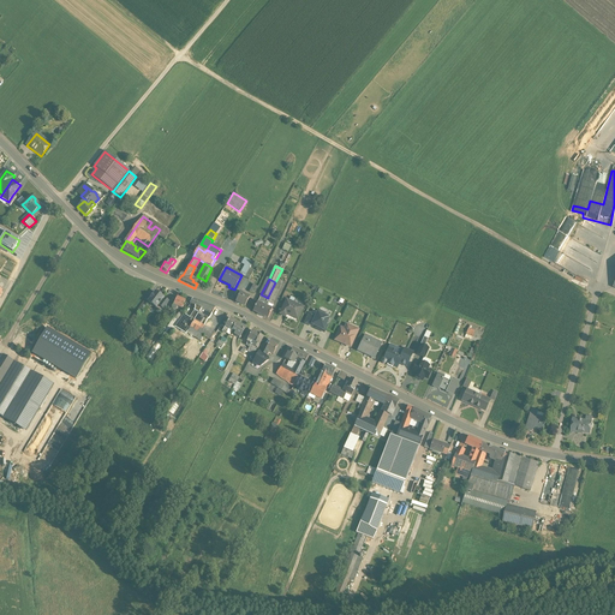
[(281,285),(275,282),(268,297),(274,300),(281,285)]
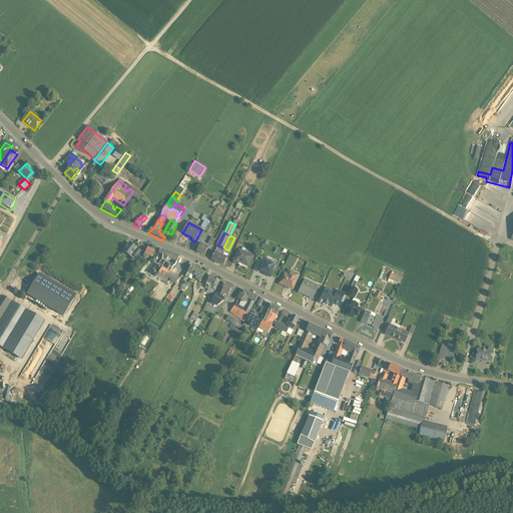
[(136,249),(129,244),(127,247),(125,249),(123,252),(130,258),(131,255),(135,250),(136,249)]
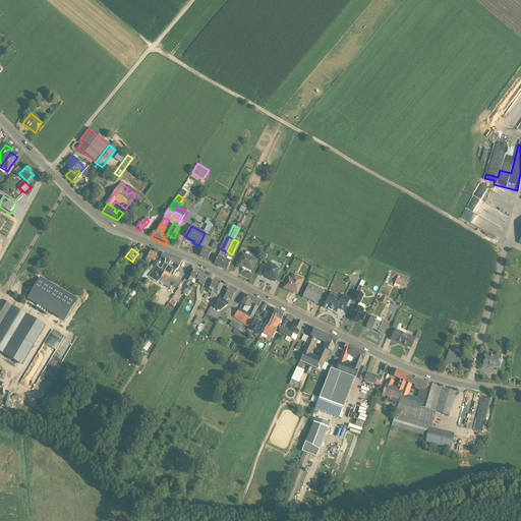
[(212,251),(204,248),(199,256),(208,261),(212,251)]
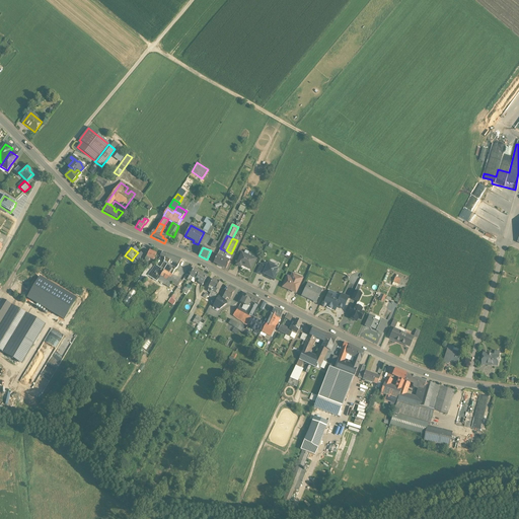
[(225,254),(219,251),(214,263),(220,266),(225,254)]
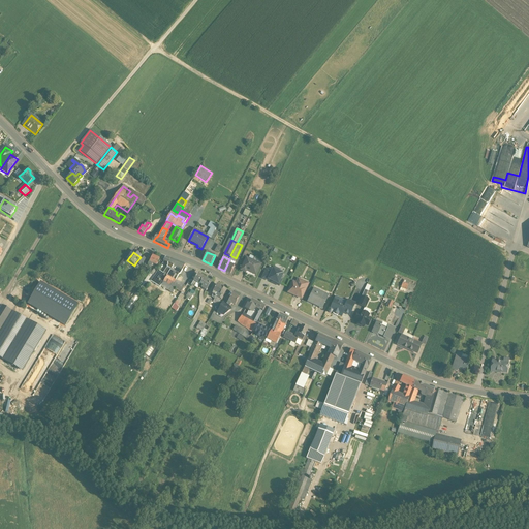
[(139,258),(135,263),(141,267),(145,260),(141,257),(141,258),(139,258)]
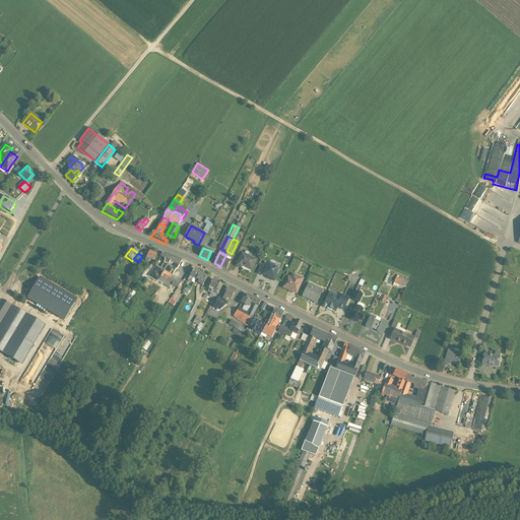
[(156,256),(149,253),(145,262),(148,264),(150,261),(153,262),(156,256)]
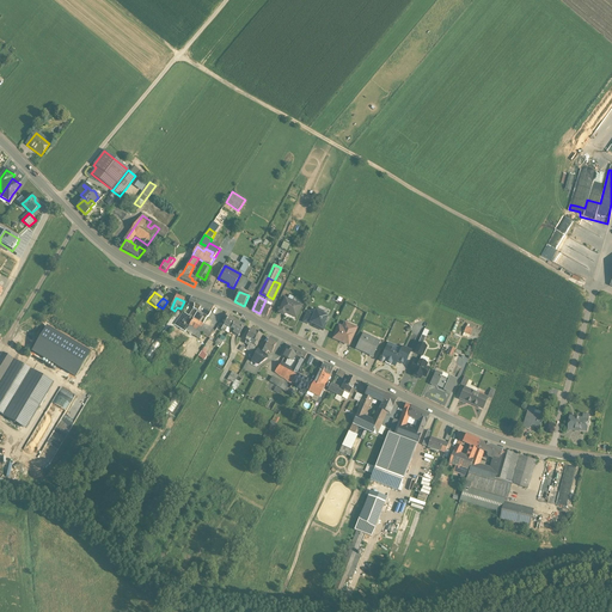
[(301,306),(285,298),(277,312),(285,316),(285,313),(295,318),(301,306)]
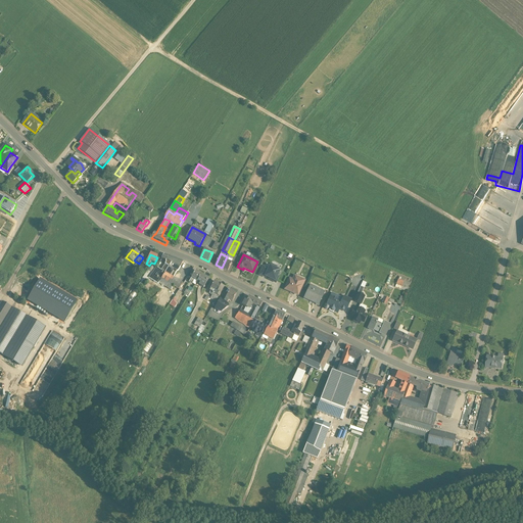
[(183,264),(164,255),(161,260),(167,262),(171,265),(165,274),(165,275),(169,277),(171,273),(173,274),(173,273),(176,274),(177,272),(178,272),(183,264)]
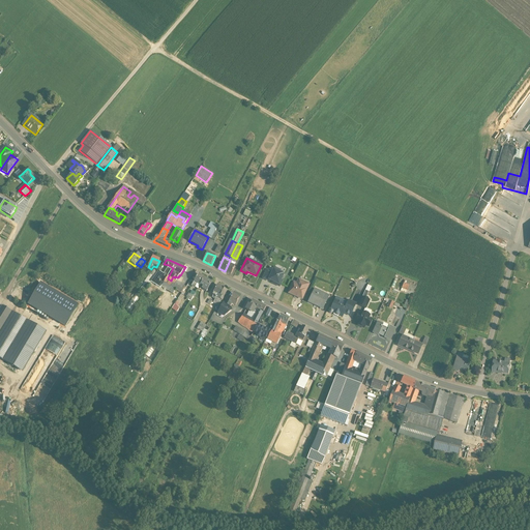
[(230,260),(225,271),(231,274),(235,266),(234,266),(236,263),(234,262),(230,260)]
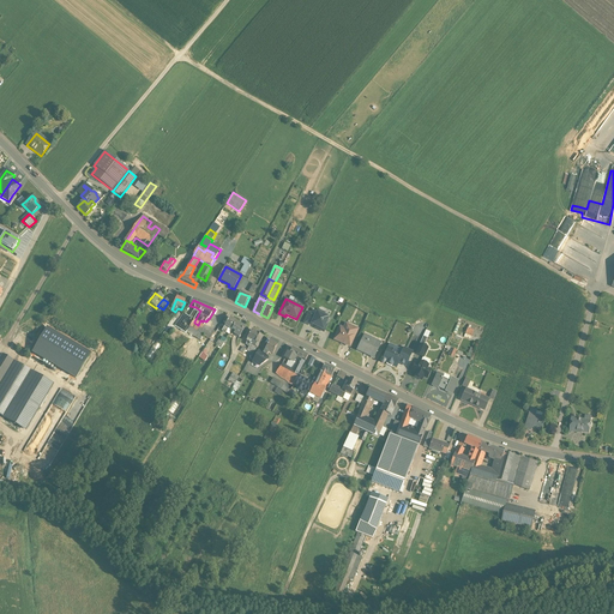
[(194,309),(190,319),(184,314),(182,317),(179,321),(174,329),(186,336),(186,333),(194,323),(194,321),(200,311),(196,307),(194,309)]
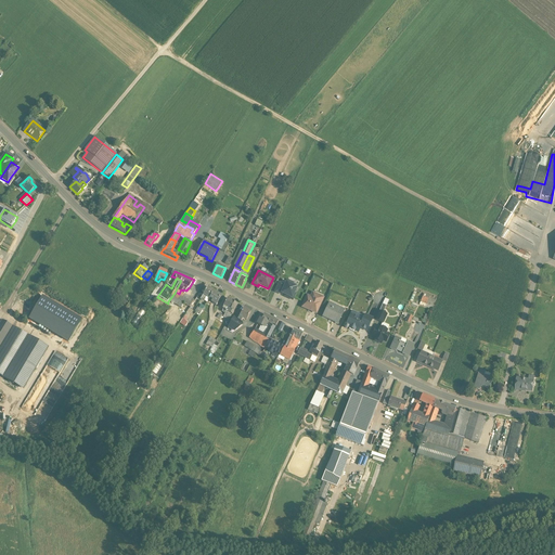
[(280,282),(275,292),(281,294),(282,293),(285,285),(280,282)]
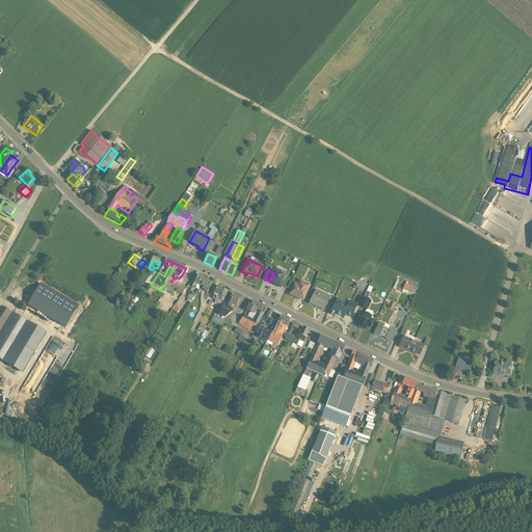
[(285,274),(274,270),(273,273),(270,281),(276,283),(280,285),(283,280),(285,274)]
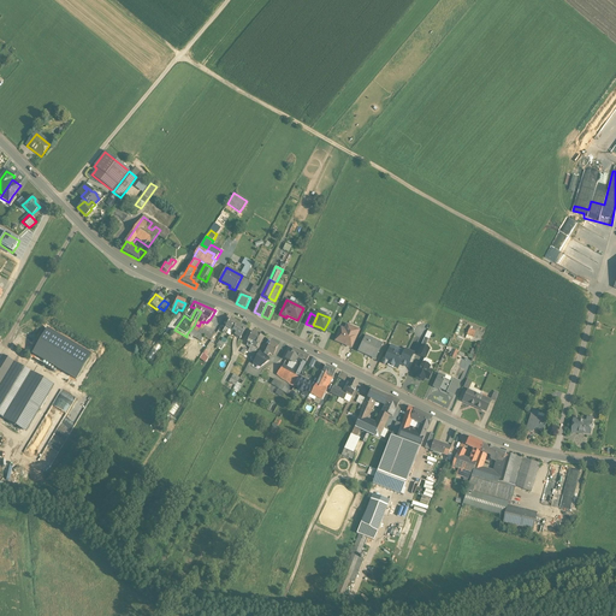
[(237,325),(230,320),(223,333),(225,336),(229,330),(232,332),(237,325)]
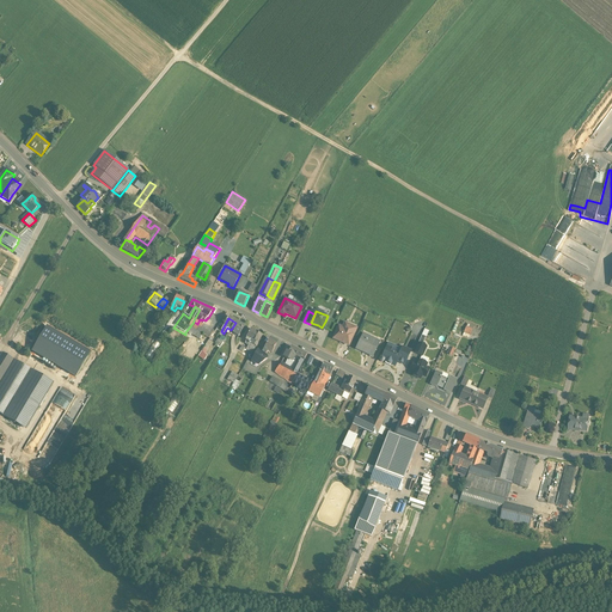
[(194,322),(185,332),(200,341),(203,337),(209,341),(214,334),(197,324),(194,322)]
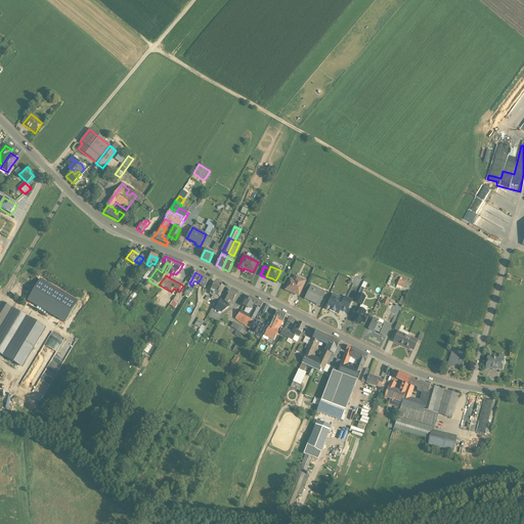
[(209,280),(202,276),(198,282),(201,285),(200,287),(204,290),(209,280)]
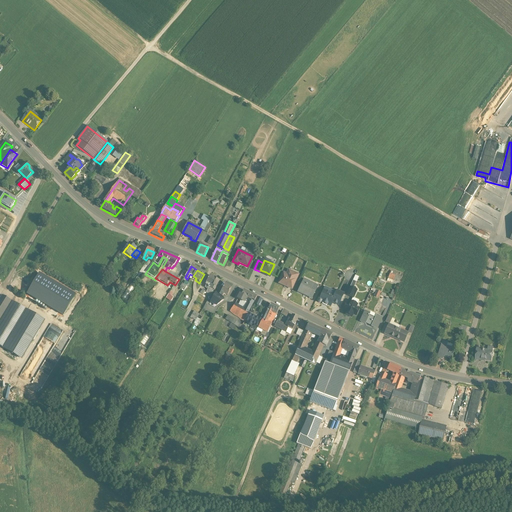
[(291,276),(283,272),(279,282),(287,285),(286,286),(292,289),(298,274),(293,272),(291,276)]
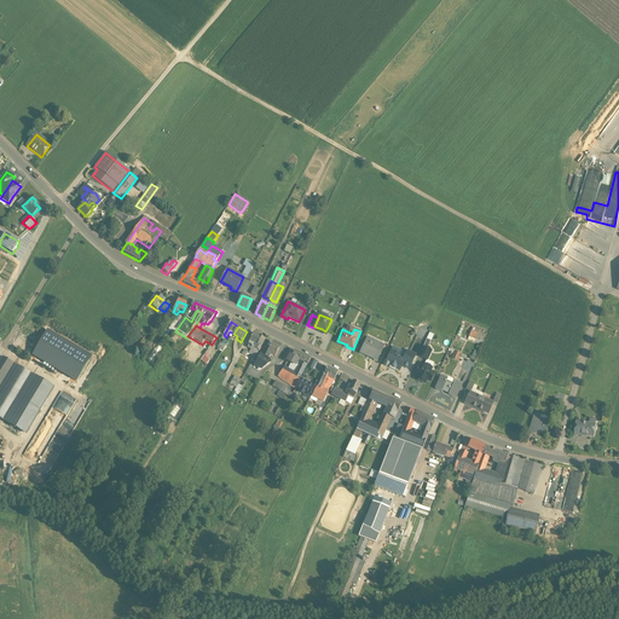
[(91,357),(47,331),(33,356),(76,381),(91,357)]
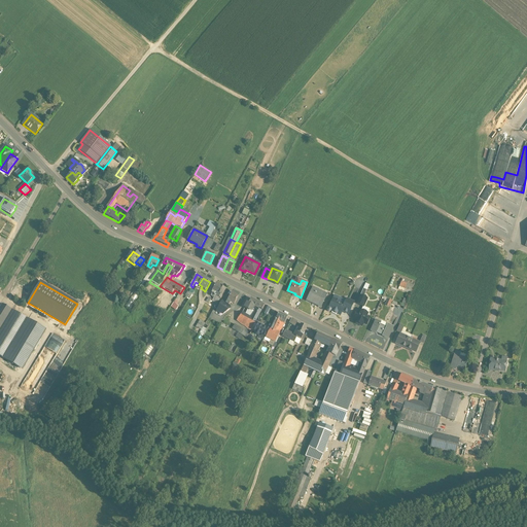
[(413,286),(401,282),(399,286),(411,290),(413,286)]
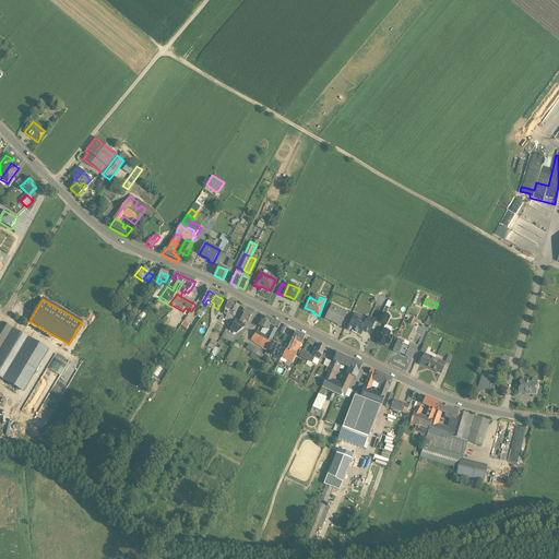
[(388,300),(382,312),(384,313),(385,312),(387,312),(392,302),(388,300)]
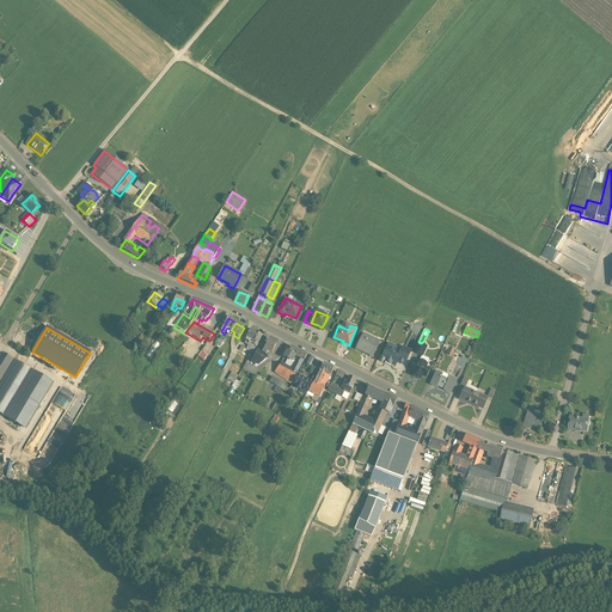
[(262,336),(250,330),(245,342),(246,342),(245,344),(249,347),(249,344),(255,348),(256,348),(262,336)]
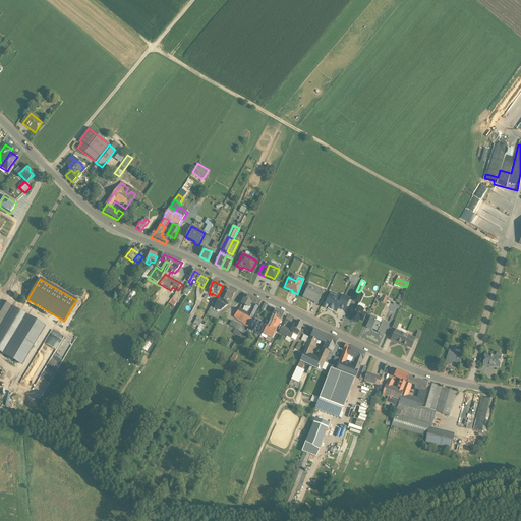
[(324,291),(309,284),(303,297),(308,299),(308,298),(317,303),(324,291)]
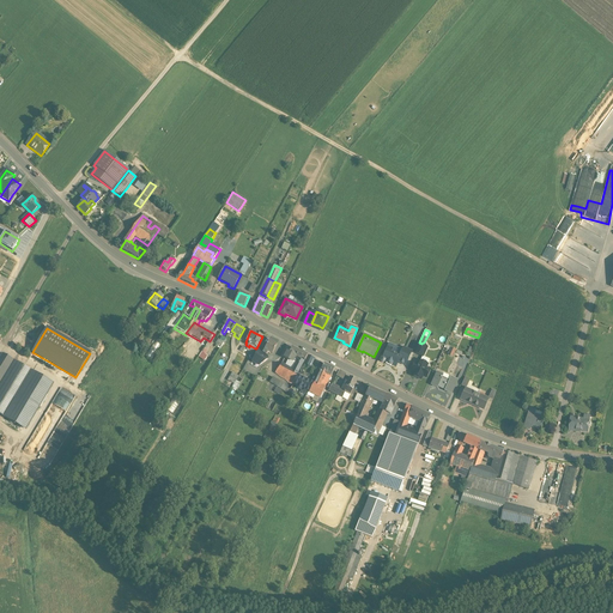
[(277,344),(269,340),(265,349),(262,353),(266,356),(268,351),(272,352),(277,344)]
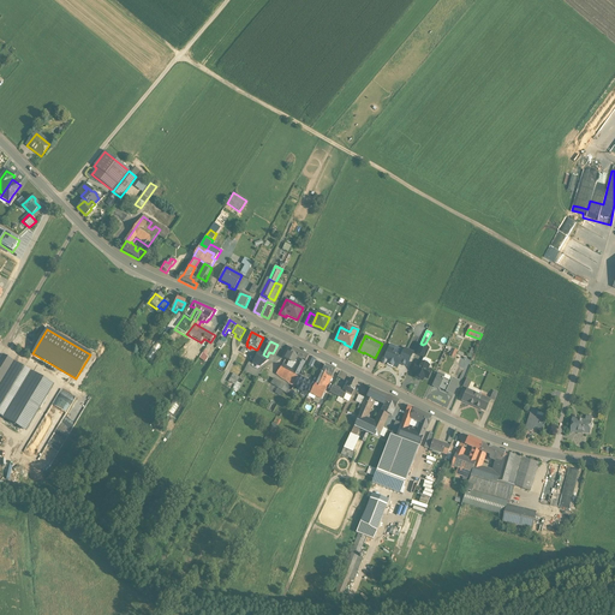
[(429,347),(422,345),(417,354),(424,358),(429,347)]
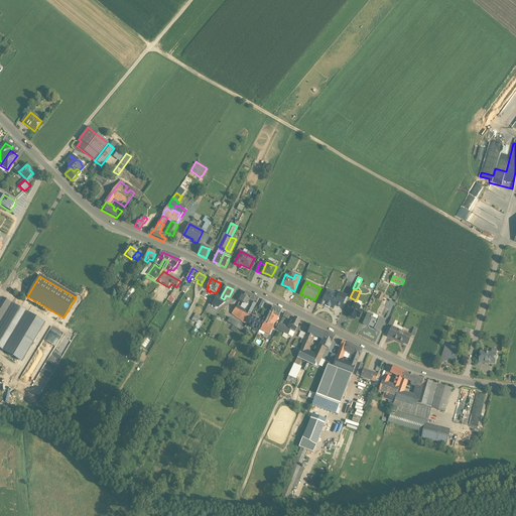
[(258,298),(246,292),(243,296),(242,295),(240,300),(246,303),(248,300),(251,301),(246,309),(251,312),(256,302),(256,303),(258,298)]
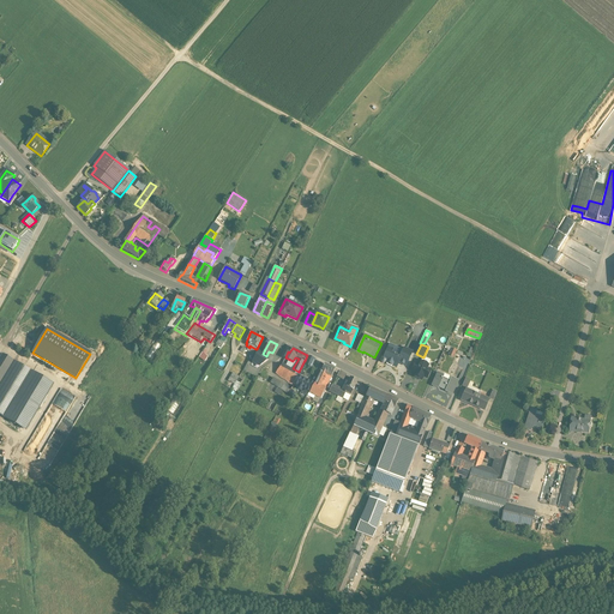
[(402,353),(389,348),(384,359),(381,359),(381,361),(381,362),(383,363),(385,362),(396,367),(398,362),(405,366),(413,351),(404,348),(402,353)]
